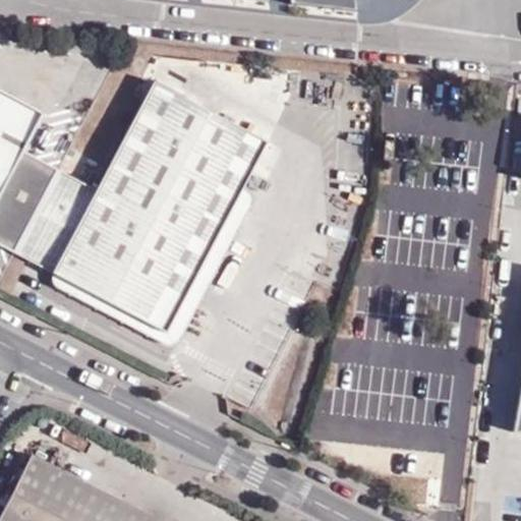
[(292,0),(293,3),(356,10),(355,0),(292,0)]
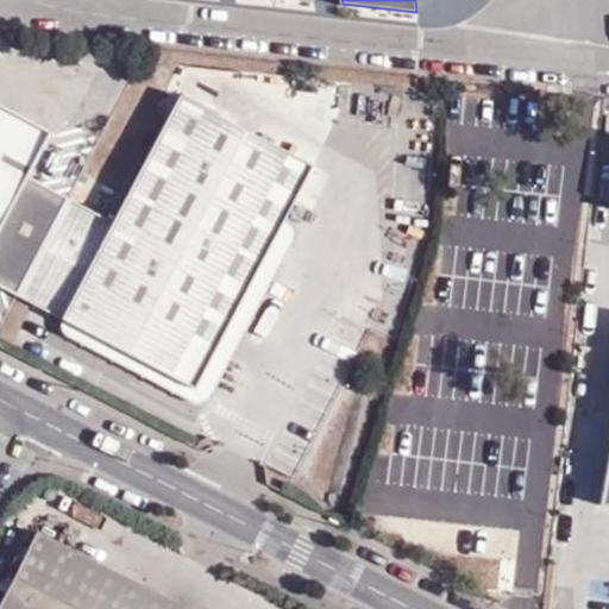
[(180,99),(113,224),(67,199),(16,296),(62,321),(190,389),(278,223),(308,167),(180,99)]
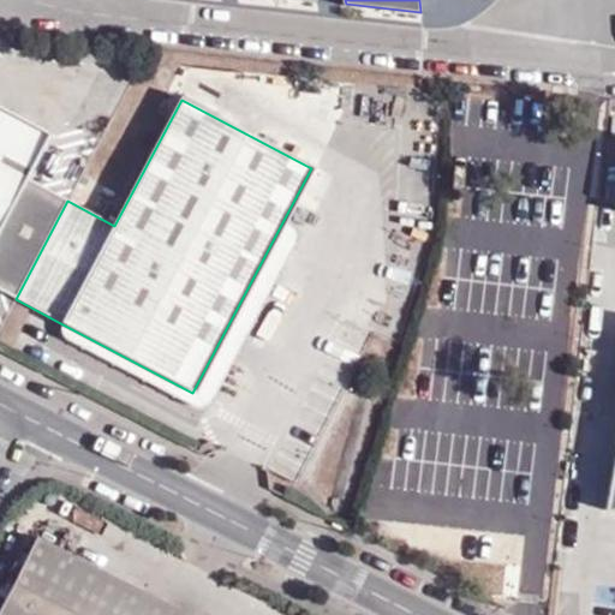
[(16,299),(67,201),(30,180),(54,135),(0,105),(0,290),(5,293),(16,299)]
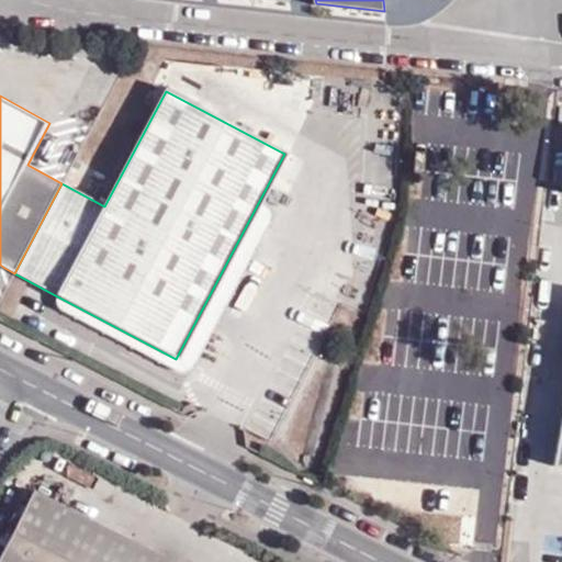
[(270,211),(257,205),(176,359),(57,296),(59,306),(66,313),(178,372),(188,371),(197,361),(272,220),(270,211)]
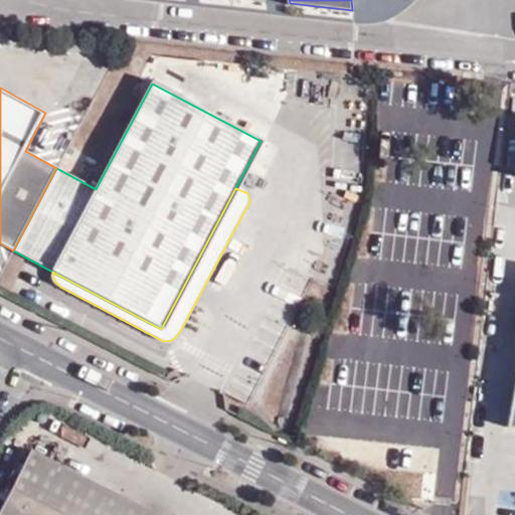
[(158,514),(31,451),(0,511),(0,514),(158,514)]
